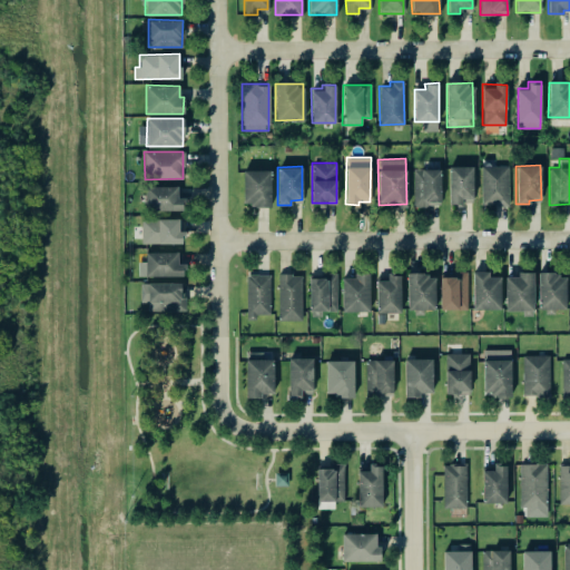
[(473,166),(449,166),(448,204),(462,204),(462,199),(472,199),(473,166)]
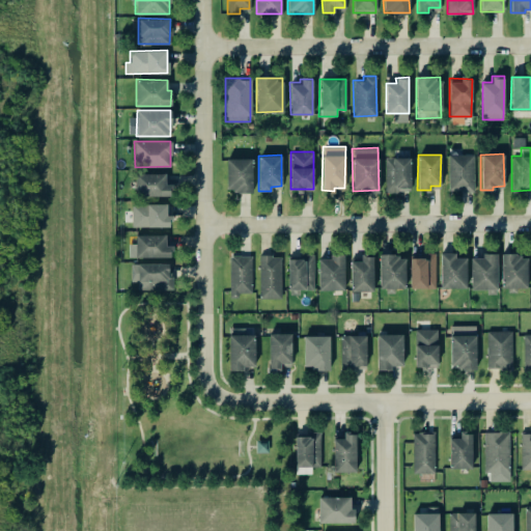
[(474,155),(449,155),(448,190),(473,190),(474,155)]
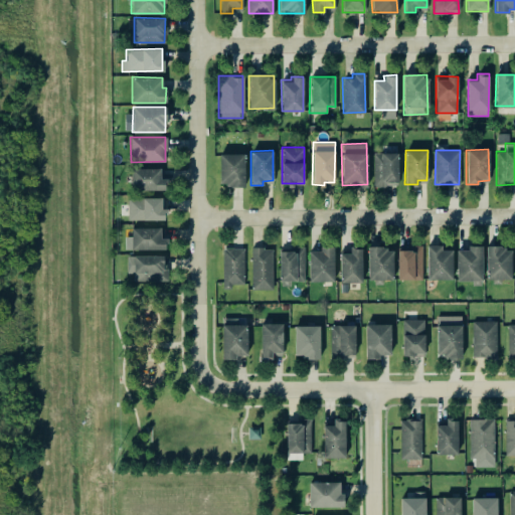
[(397,153),(374,152),(372,186),(385,187),(385,182),(396,183),(397,153)]
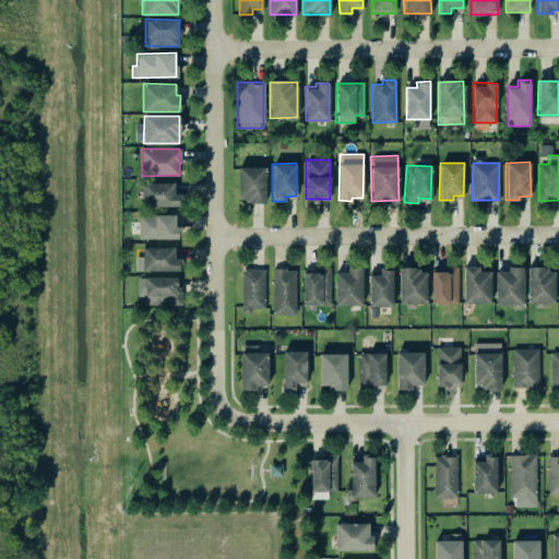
[(264,167),(238,166),(237,201),(264,201),(264,167)]
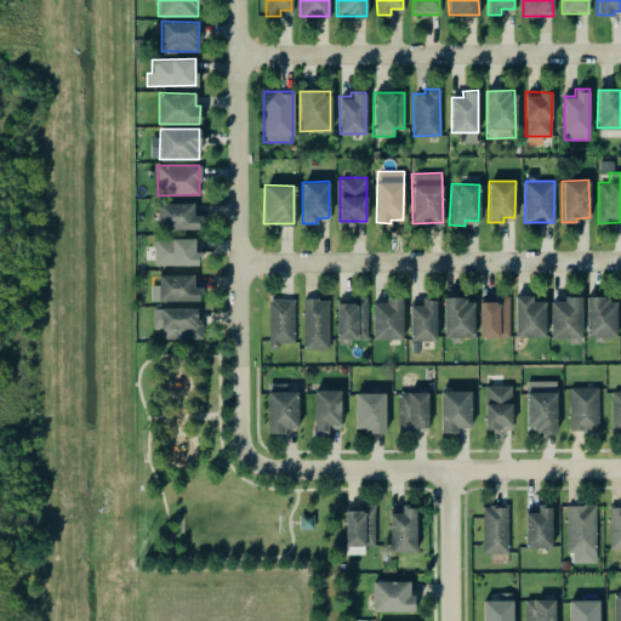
[(199,228),(199,215),(193,215),(193,201),(158,203),(158,229),(199,228)]
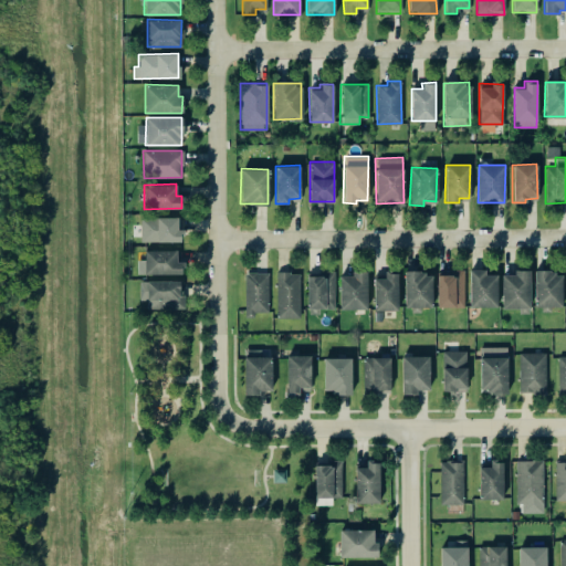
[(178,217),(140,217),(140,241),(182,241),(182,229),(178,229),(178,217)]
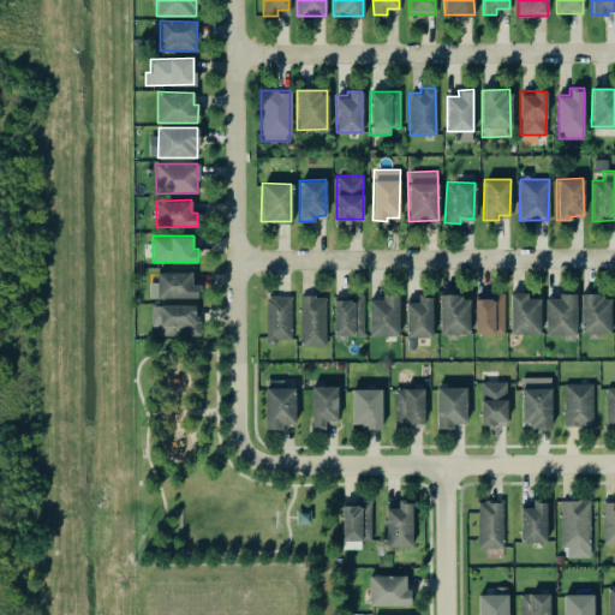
[(191,272),(156,272),(156,298),(198,297),(198,284),(191,284),(191,272)]
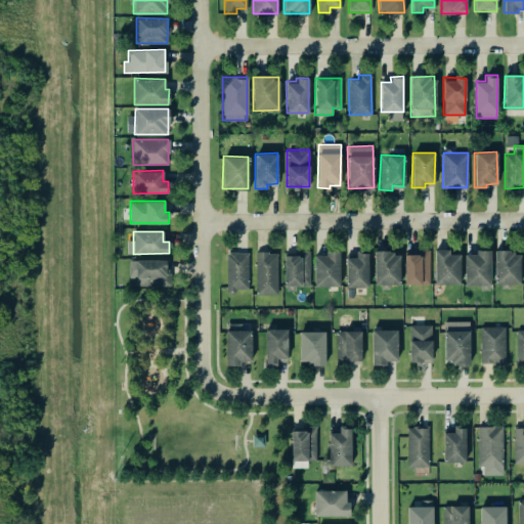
[(428,250),(403,251),(404,282),(429,282),(428,250)]
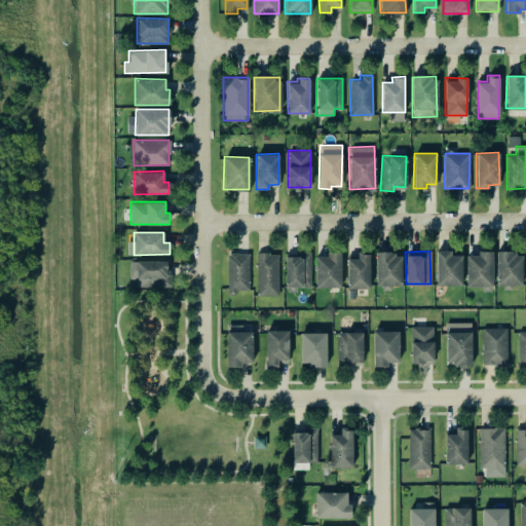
[(461,285),(461,255),(451,255),(451,251),(436,251),(436,285),(461,285)]
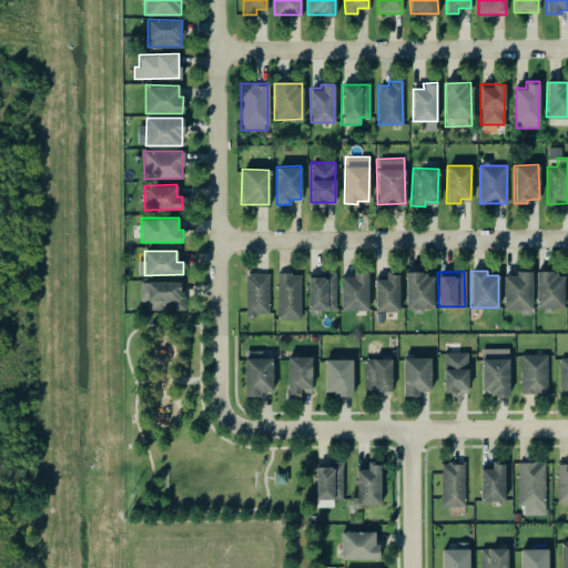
[(530,271),(515,271),(515,275),(503,275),(503,310),(531,310),(530,271)]
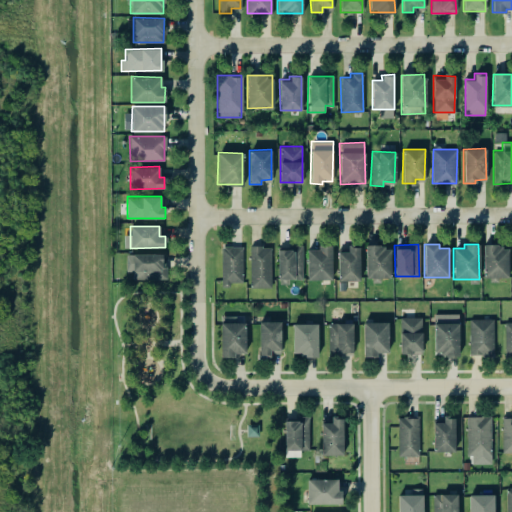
[(306,249),(307,280),(331,279),(331,245),(317,245),(317,249),(306,249)]
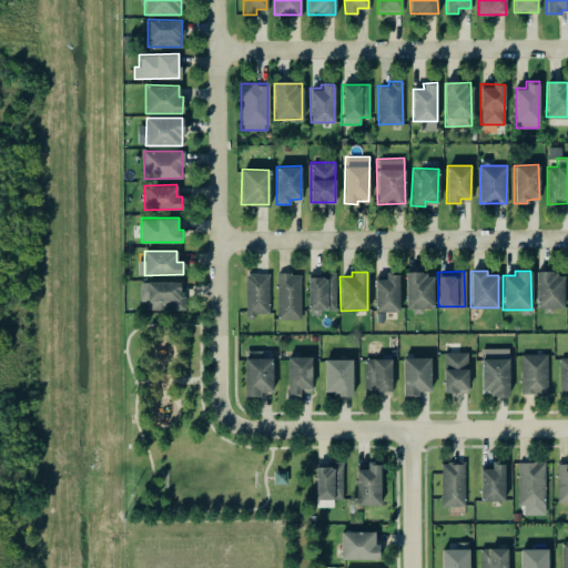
[(398,272),(386,273),(386,279),(374,279),(375,312),(398,311),(398,272)]
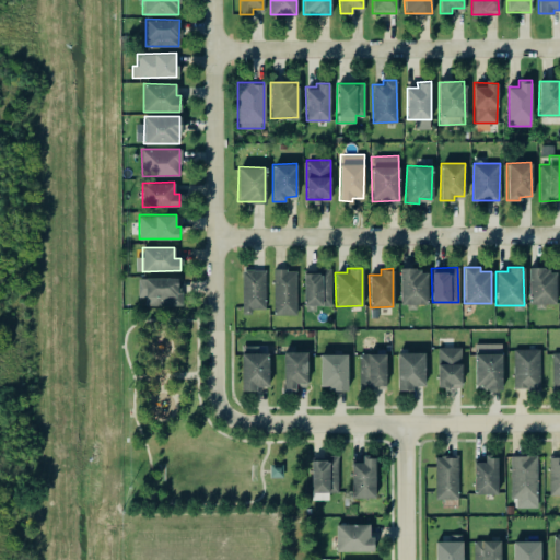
[(427,303),(426,268),(399,269),(400,304),(427,303)]
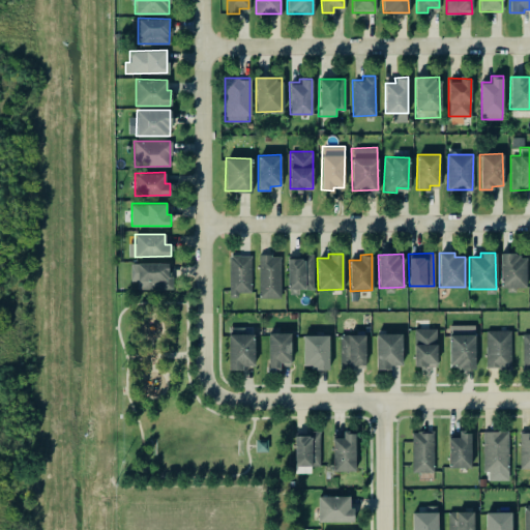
[(500,287),(526,287),(525,254),(499,254),(500,287)]
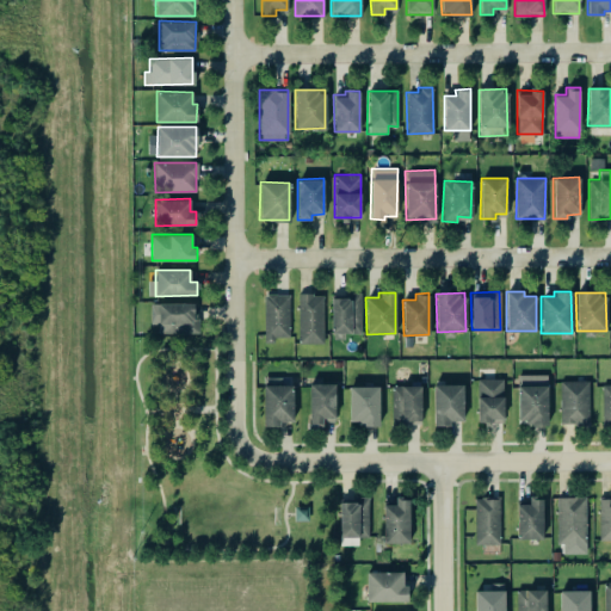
[(289,294),(264,295),(264,339),(290,338),(289,294)]
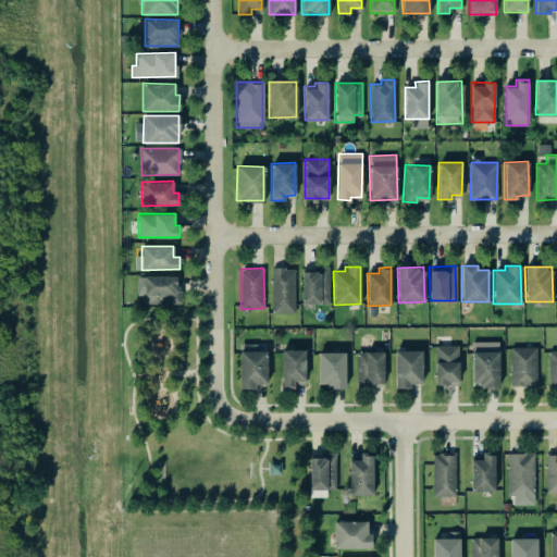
[(294,312),(295,268),(272,268),(271,312),(294,312)]
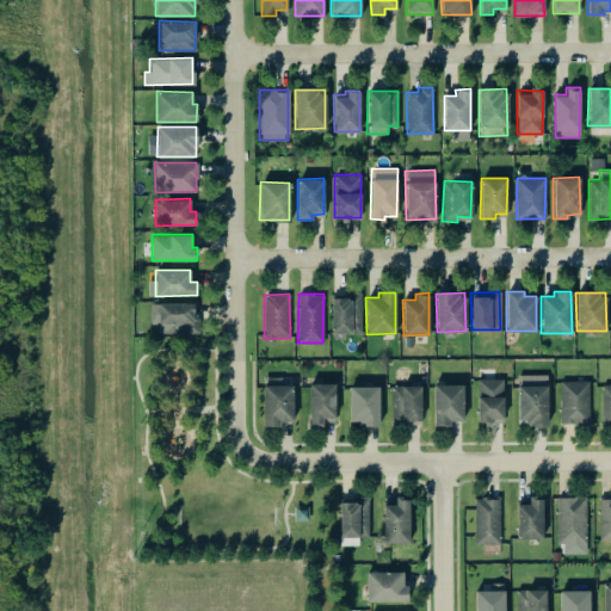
[(360,333),(360,296),(331,295),(331,333),(360,333)]
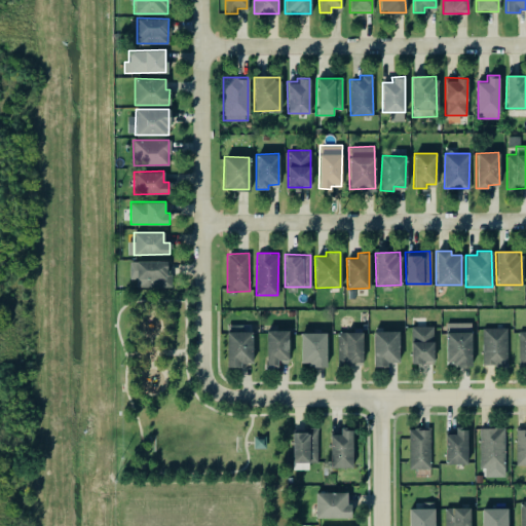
[(171,286),(171,272),(166,272),(166,261),(128,261),(129,278),(137,278),(137,287),(171,286)]
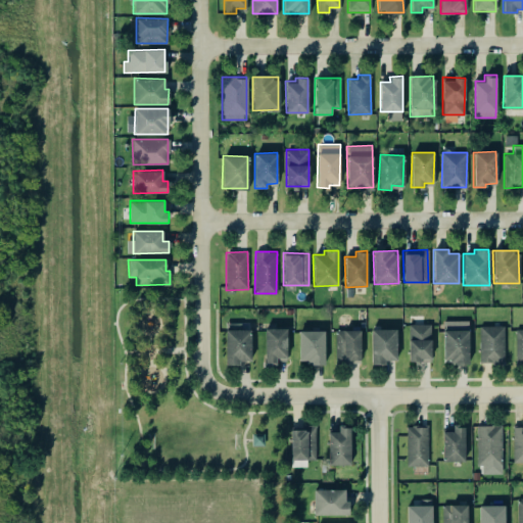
[(443,363),(469,363),(468,320),(442,321),(443,363)]
